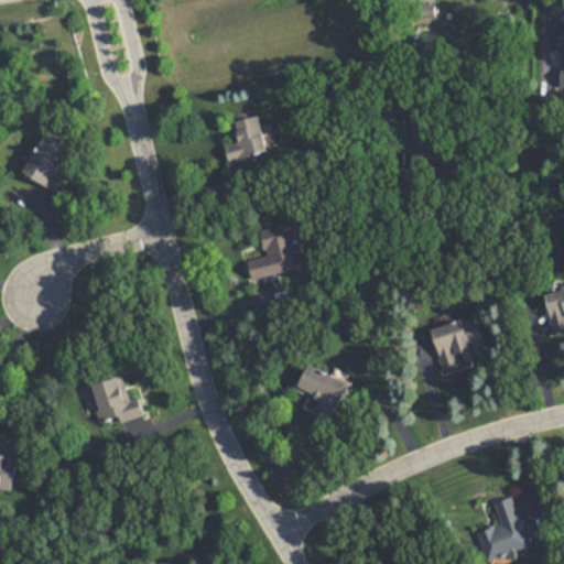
[(225,144),(229,162),(268,154),(259,114),(231,119),(237,142),(225,144)]
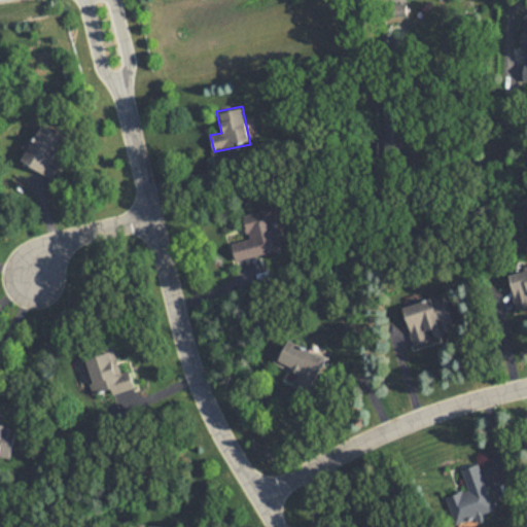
[(42,115),(16,155),(47,176),(59,160),(51,154),(67,132),(42,115)]
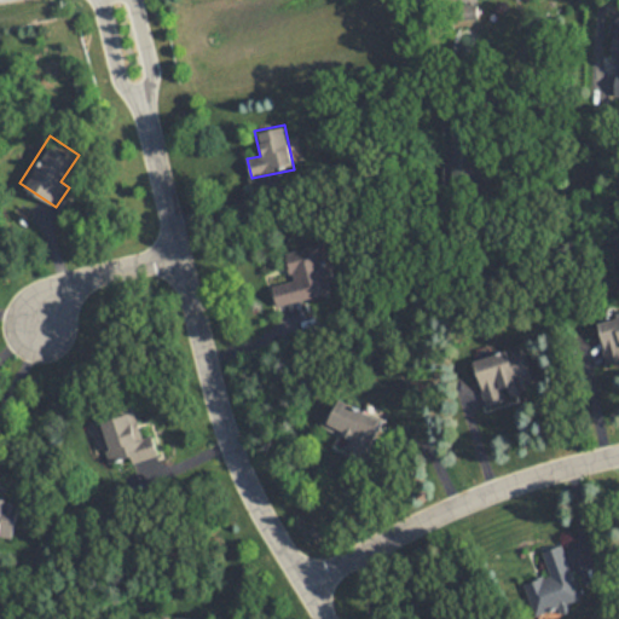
[(331,295),(322,247),(287,253),(291,283),(275,285),(278,305),(331,295)]
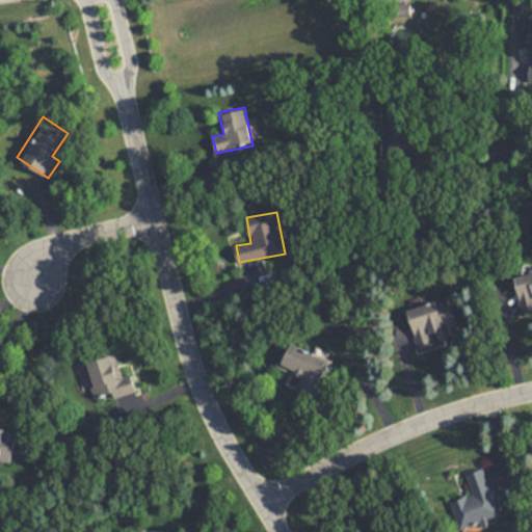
[(531,270),(512,274),(521,314),(531,312),(531,270)]
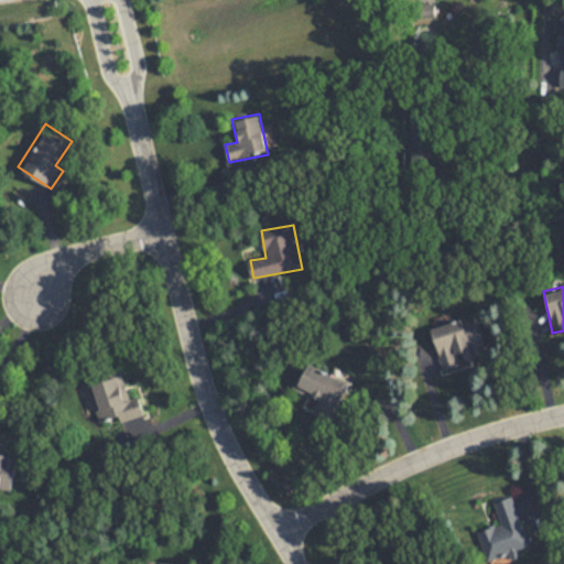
[(442,370),(485,358),(473,316),(430,329),(442,370)]
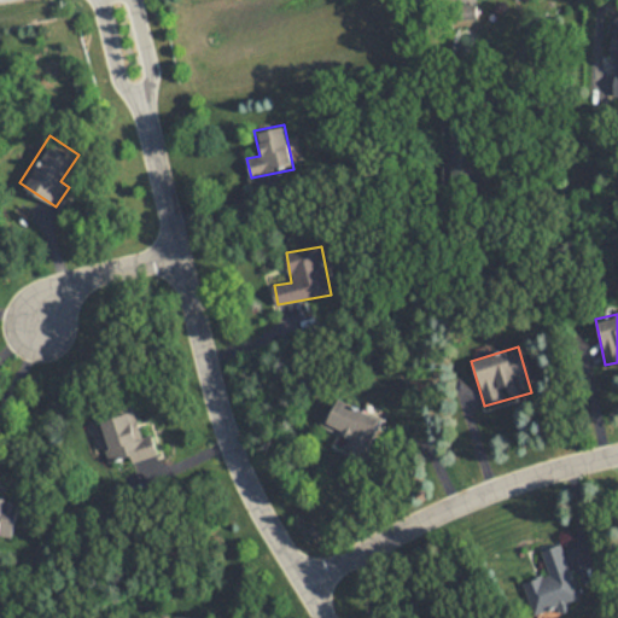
[(362,458),(380,419),(337,398),(324,427),(348,439),(343,448),(362,458)]
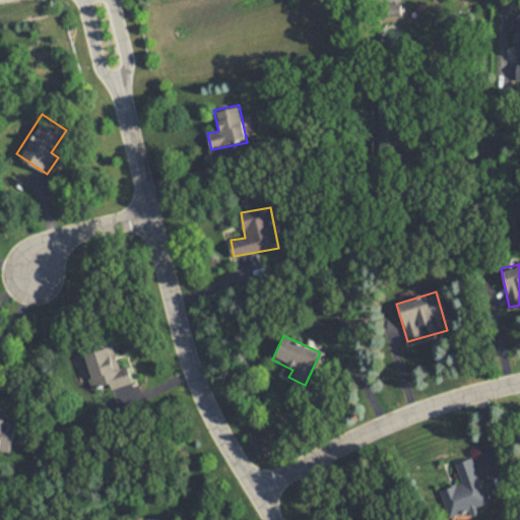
[(84,347),(91,369),(86,371),(90,384),(110,378),(112,384),(134,377),(127,358),(117,361),(110,339),(84,347)]
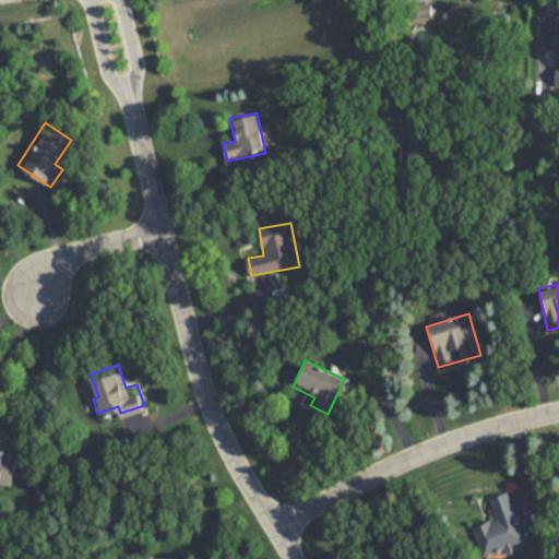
[(0,476),(10,478),(16,449),(11,448),(12,442),(0,440),(0,476)]
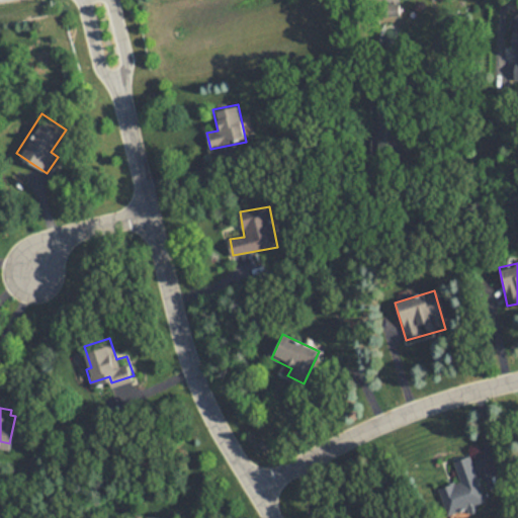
[(472,456),(454,461),(461,483),(440,489),(448,517),(487,505),(472,456)]
